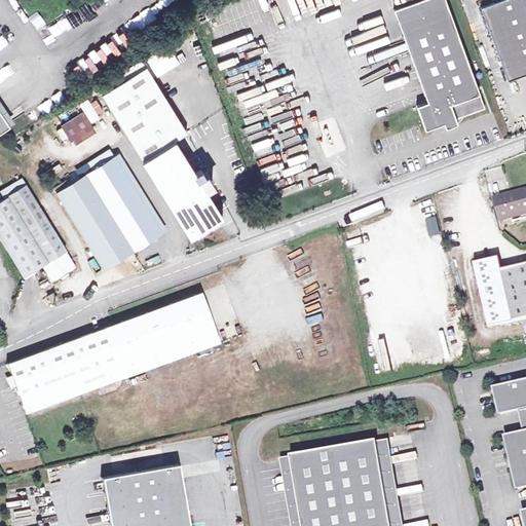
[(447,0),(418,0),(396,8),(428,101),(418,105),(426,129),(445,122),(447,127),(448,127),(450,127),(453,126),(455,125),(457,123),(459,122),(457,118),(487,108),(447,0)]
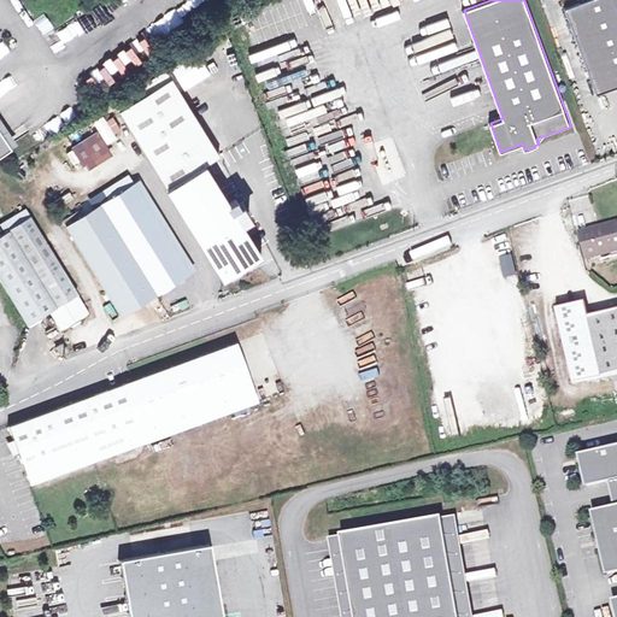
[(616,0),(586,0),(566,7),(598,94),(616,86),(616,0)]
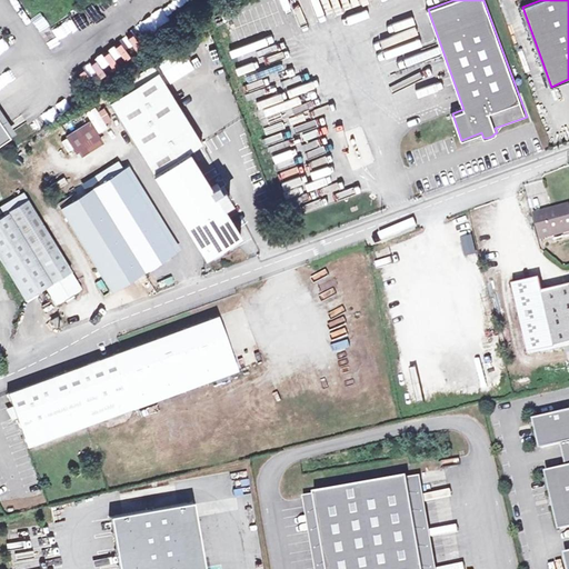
[(35,25),(43,39),(53,33),(45,19),(35,25)]
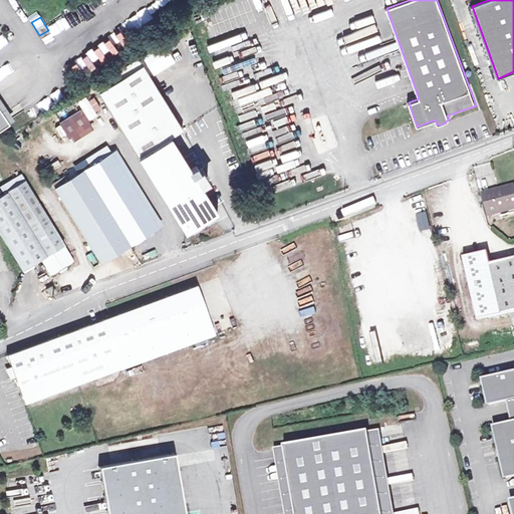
[(41,37),(49,50),(57,44),(50,32),(41,37)]
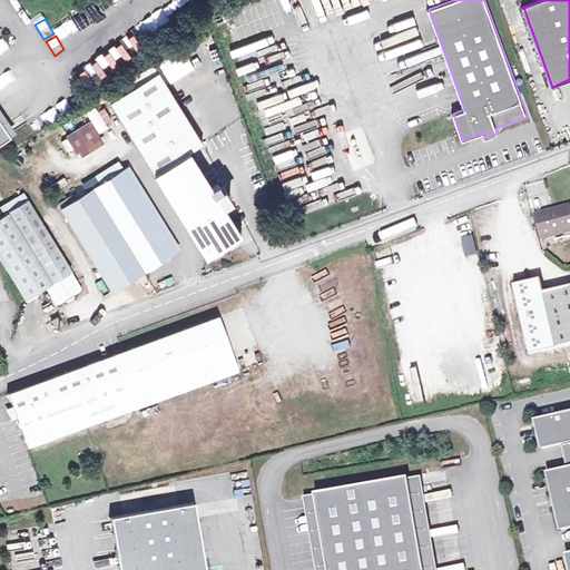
[(5,70),(10,81),(26,74),(20,62),(5,70)]
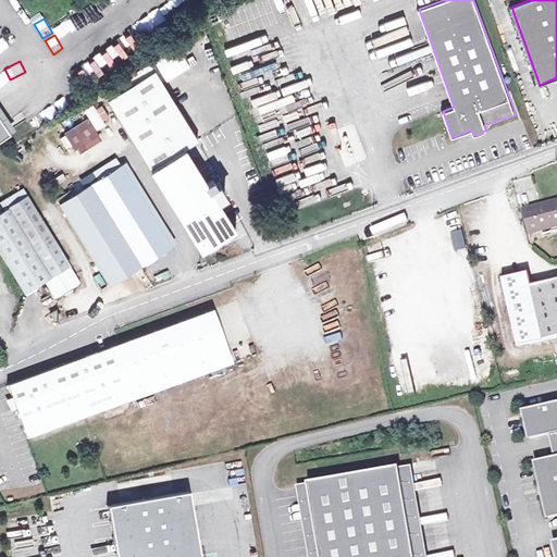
[(81,85),(91,85),(91,65),(81,66),(81,85)]
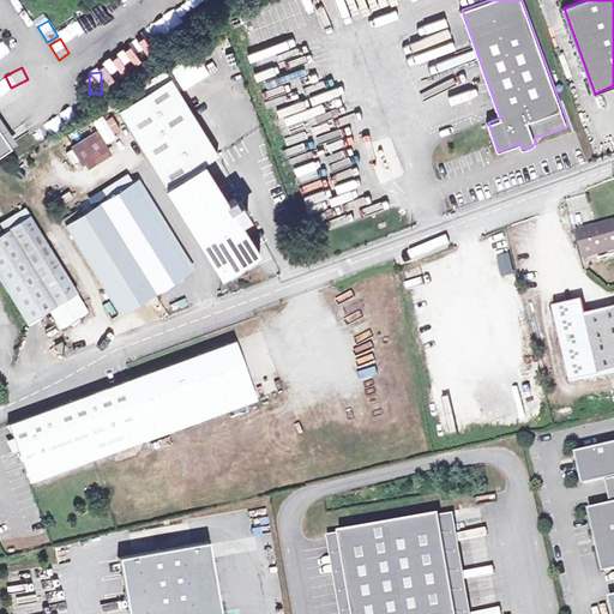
[(170,77),(118,109),(166,187),(204,163),(217,155),(170,77)]
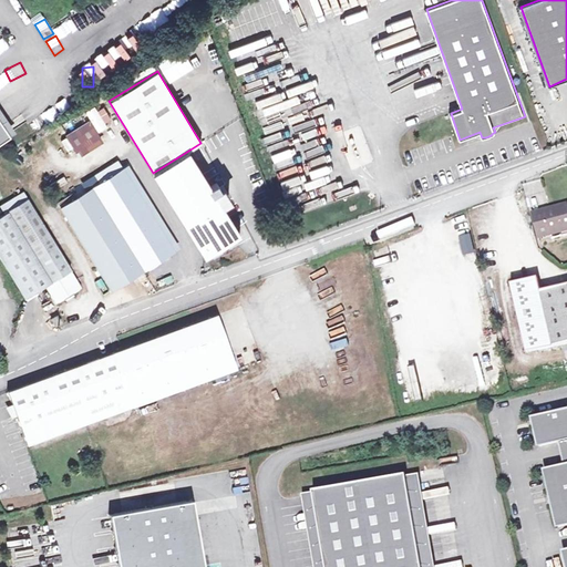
[(66,104),(76,100),(73,93),(63,99),(66,104)]
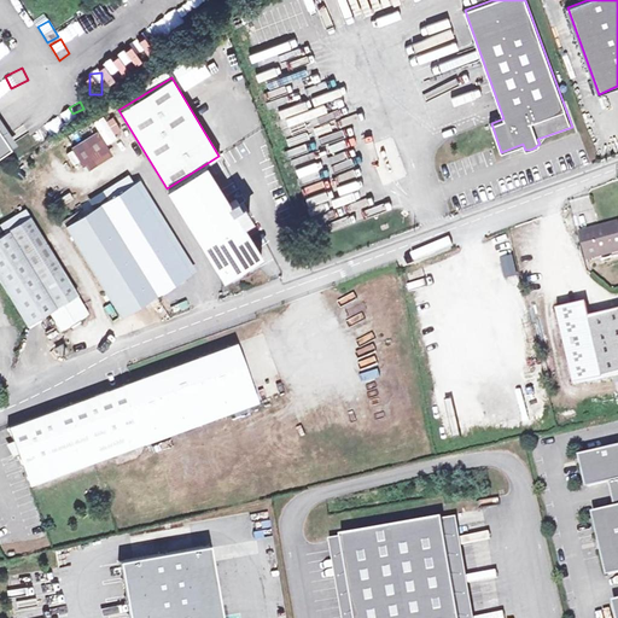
[(98,132),(71,147),(85,167),(110,151),(98,132)]
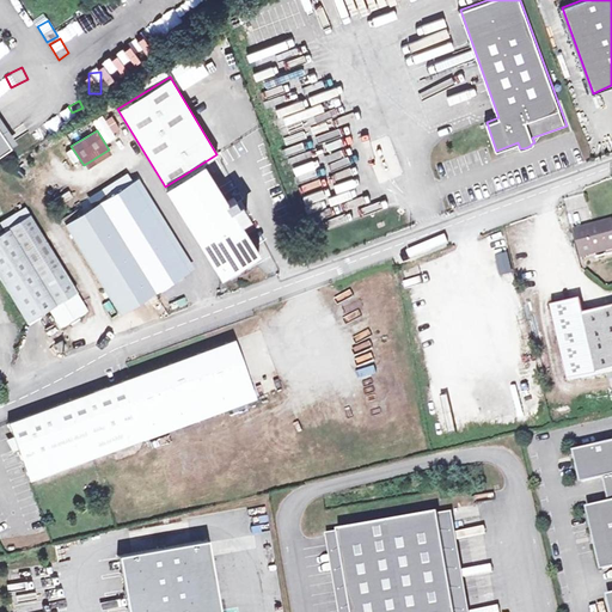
[(203,163),(165,187),(220,275),(258,251),(203,163)]
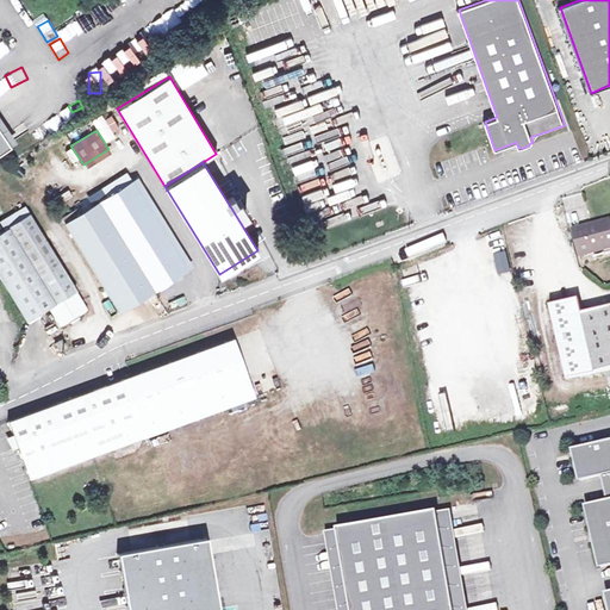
[(107,197),(98,203),(153,292),(186,271),(131,182),(126,174),(101,188),(107,197)]
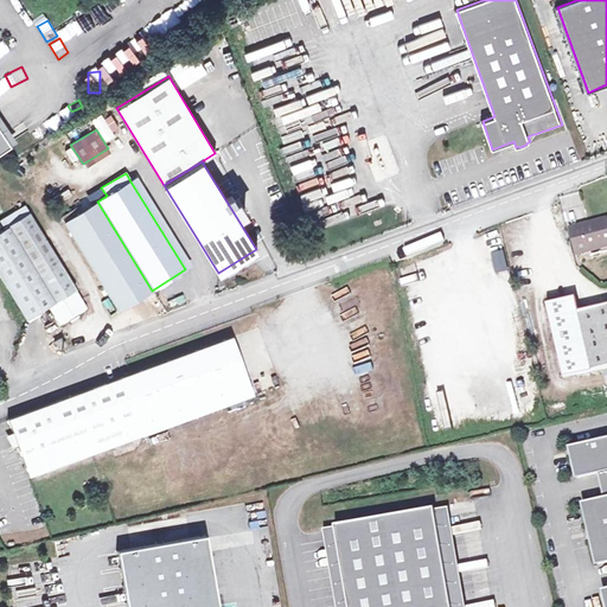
[(152,291),(97,202),(81,212),(77,206),(61,217),(63,223),(119,311),(152,291)]
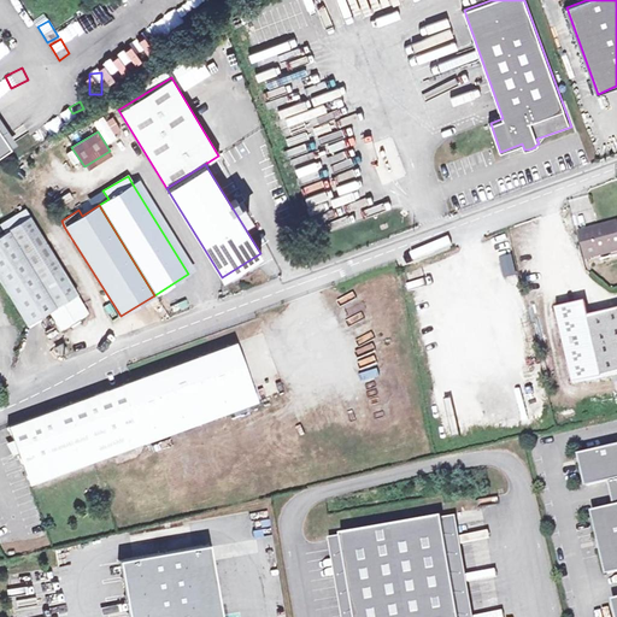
[(0,228),(4,234),(0,235),(0,282),(27,325),(48,312),(59,331),(88,315),(29,219),(25,221),(21,213),(0,225),(0,228)]
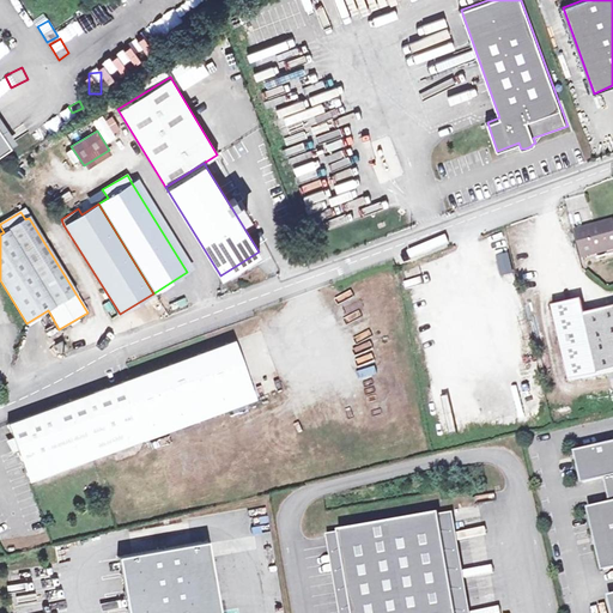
[(612,244),(612,224),(612,218),(596,219),(598,224),(578,229),(582,250),(612,244)]
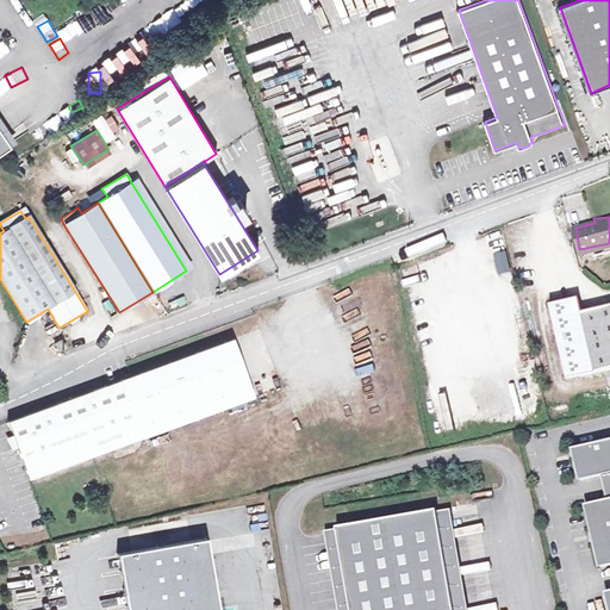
[(506,253),(495,253),(495,272),(508,272),(506,253)]
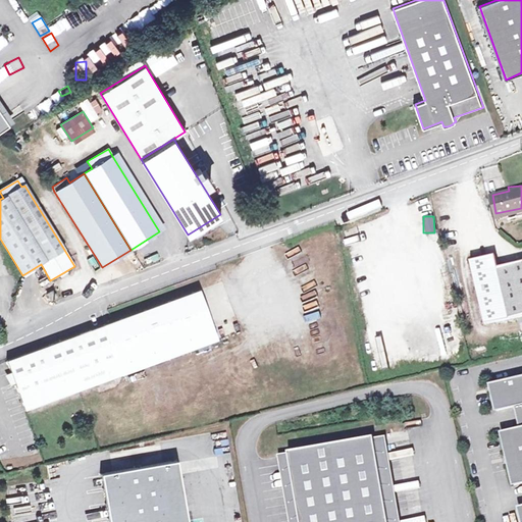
[(485,325),(521,316),(521,262),(498,267),(497,262),(489,256),(471,260),(485,325)]
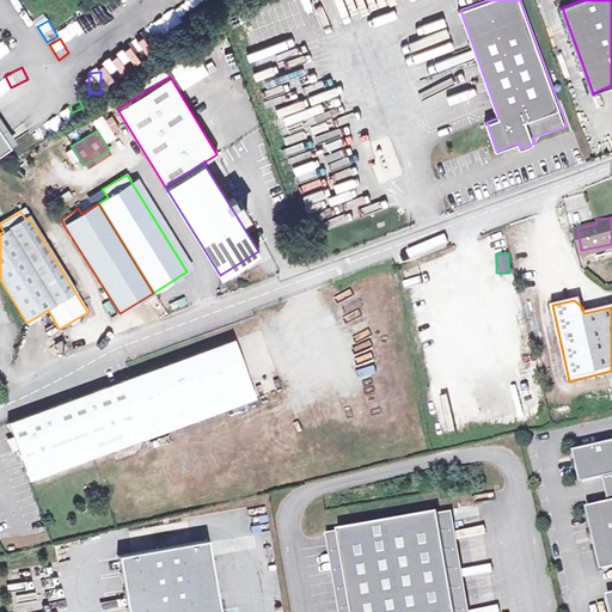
[(233,341),(121,381),(141,439),(254,398),(233,341)]
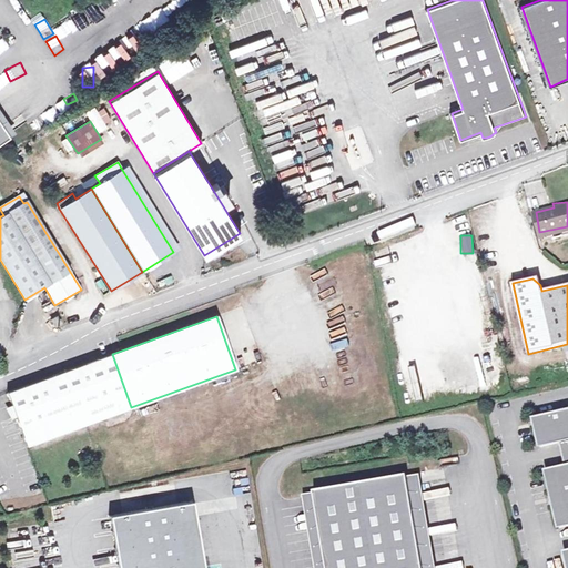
[(112,354),(7,392),(26,446),(131,407),(112,354)]
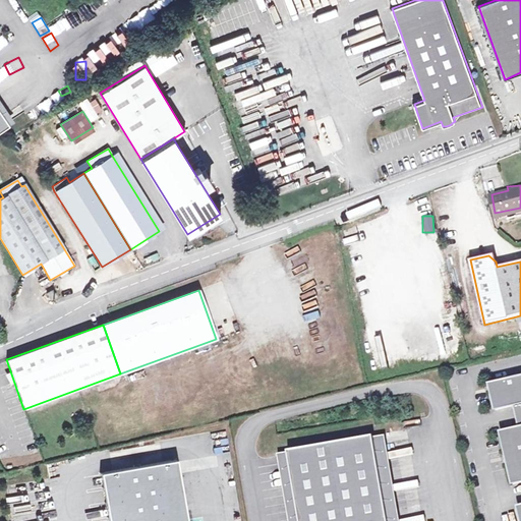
[(520,377),(489,385),(496,410),(513,406),(519,429),(501,433),(513,484),(520,482),(520,508),(518,509),(520,520),(520,377)]
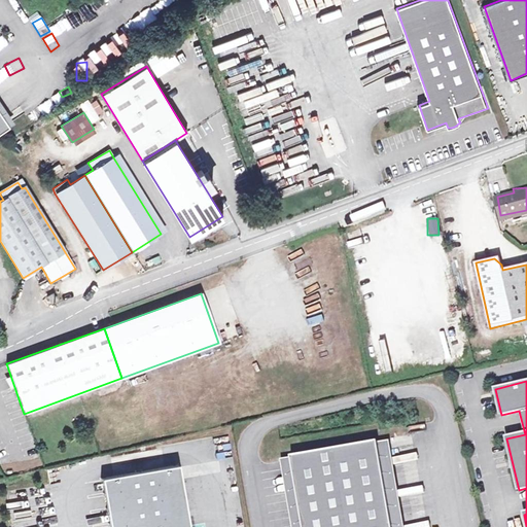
[(378,443),(392,526),(403,526),(390,442),(378,443)]
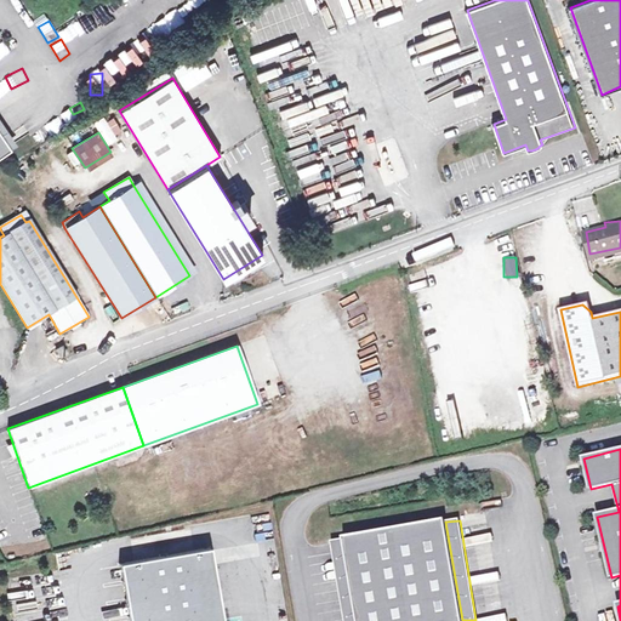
[(462,620),(445,522),(343,539),(357,620),(462,620)]
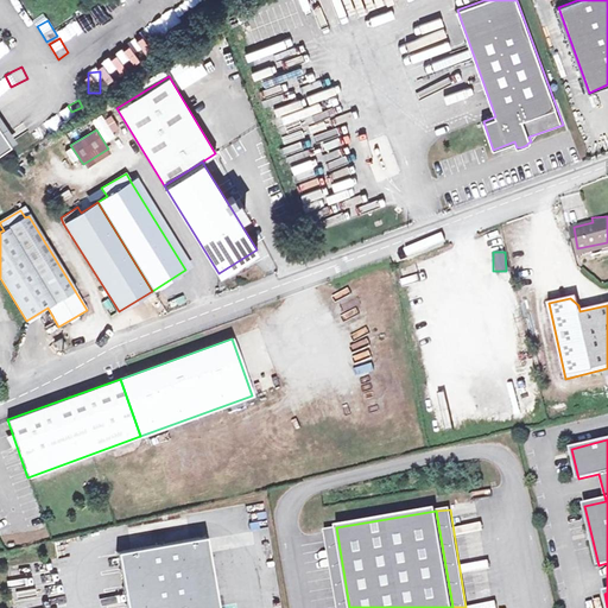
[(349,607),(336,527),(324,531),(336,607),(349,607)]
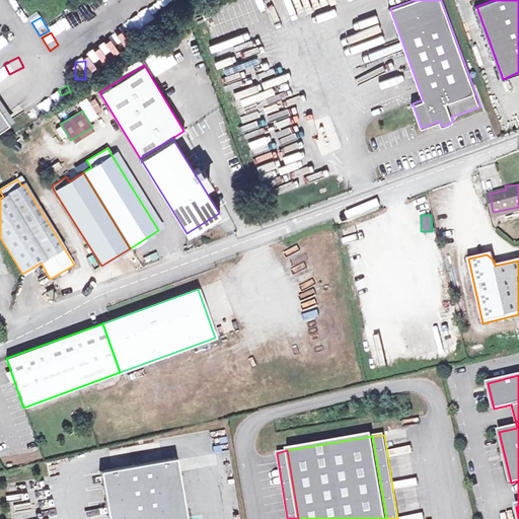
[(183,518),(174,459),(101,472),(107,518),(183,518)]
